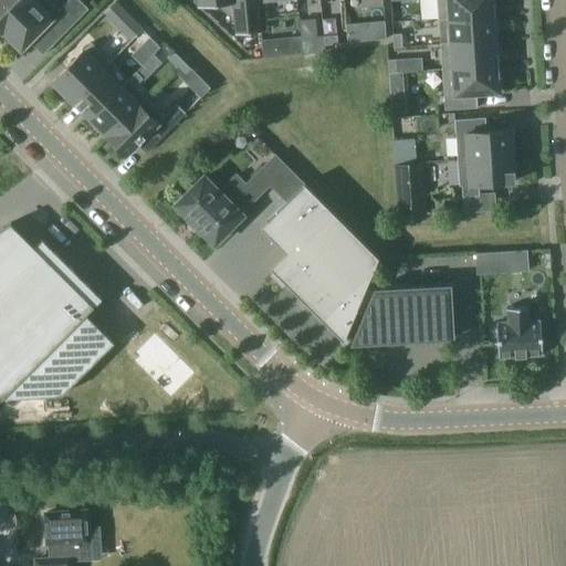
[(0,0),(0,30),(1,32),(32,0),(0,0)]
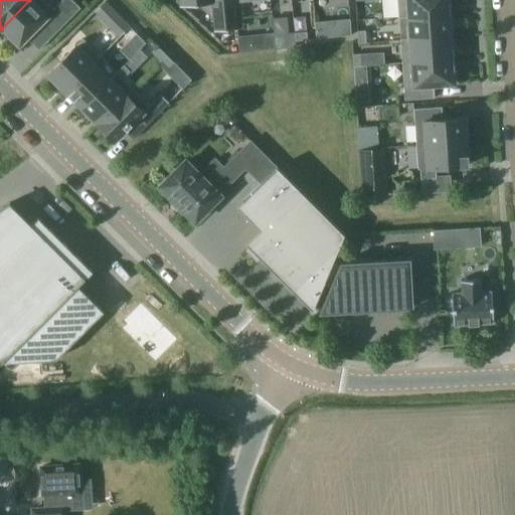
[(43,0),(29,0),(1,29),(2,29),(18,45),(39,24),(51,37),(80,8),(71,0),(61,0),(52,9),(43,0)]
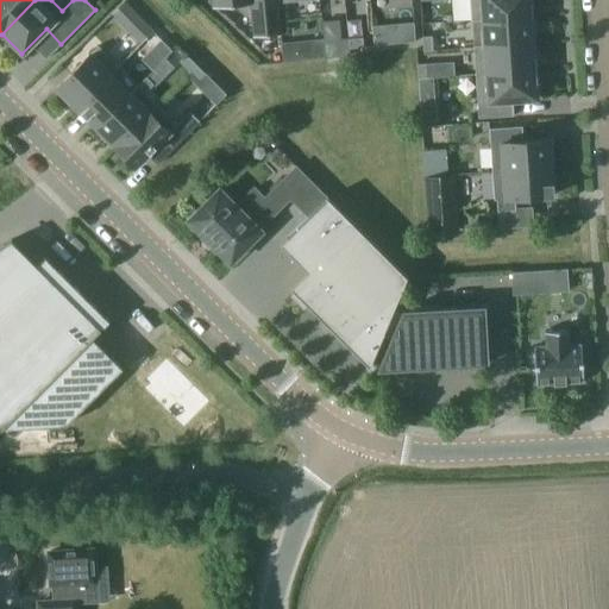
[(212,0),(213,8),(250,5),(253,37),(280,35),(277,4),(276,0),(212,0)]
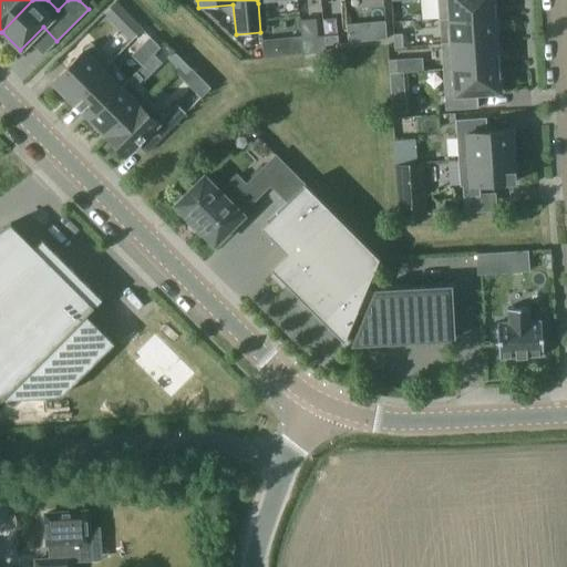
[(437,0),(439,19),(494,16),(492,0),(437,0)]
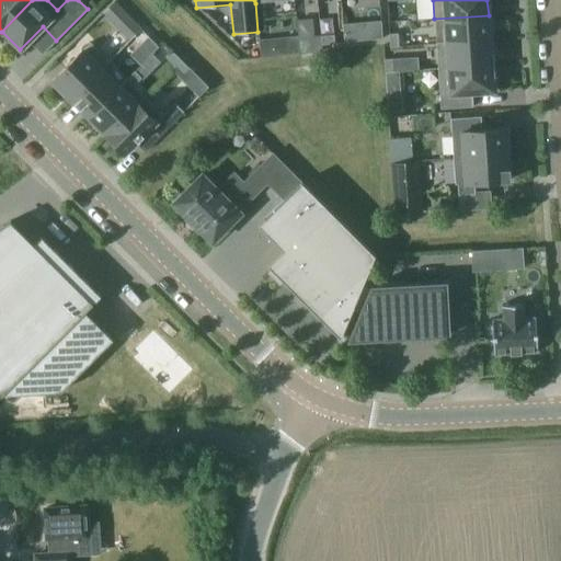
[(489,15),(434,19),(434,20),(445,20),(446,43),(436,43),(436,44),(490,41),(489,15)]
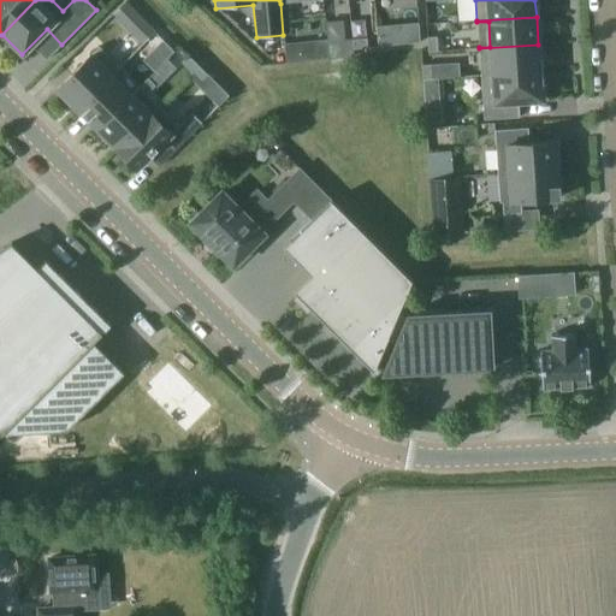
[(144,22),(137,29),(148,39),(154,33),(144,22)]
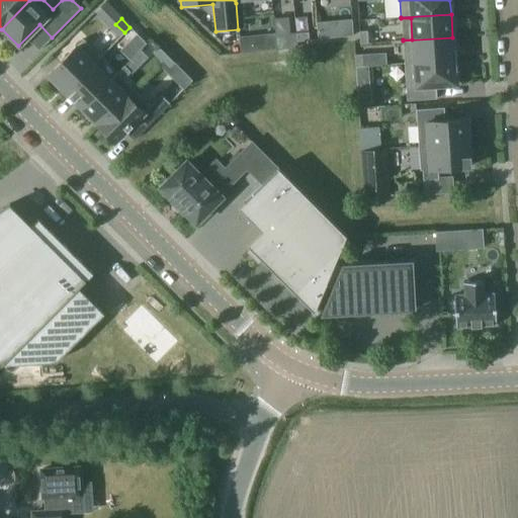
[(367,30),(359,31),(360,44),(368,42),(367,30)]
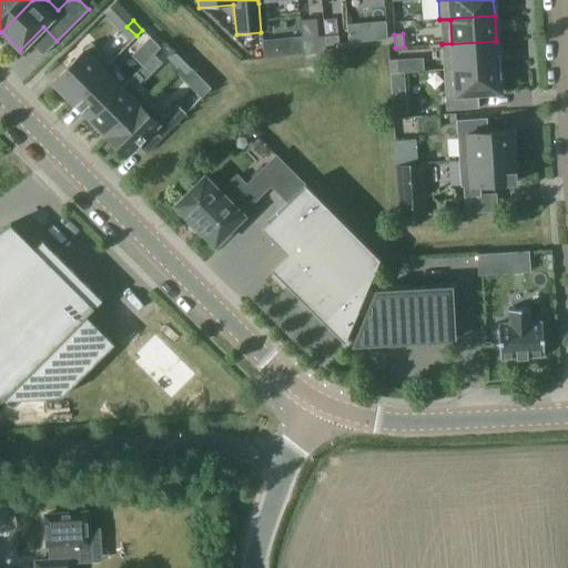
[(338,36),(325,37),(325,46),(338,44),(338,36)]
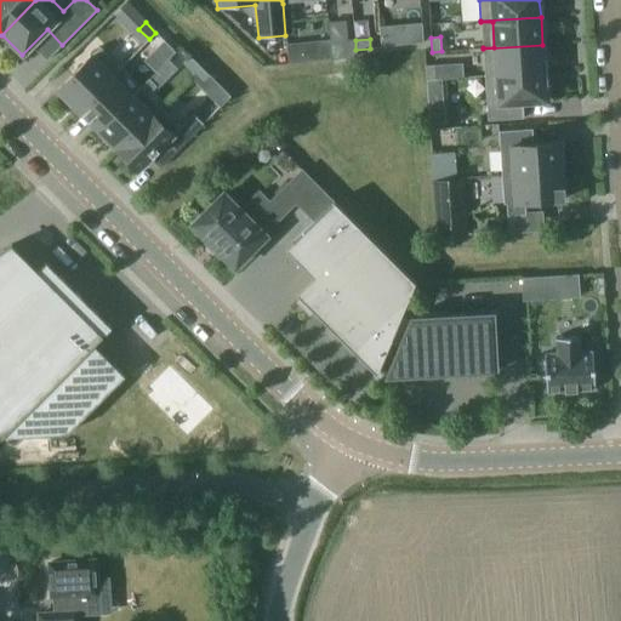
[(165,41),(158,49),(169,60),(175,52),(165,41)]
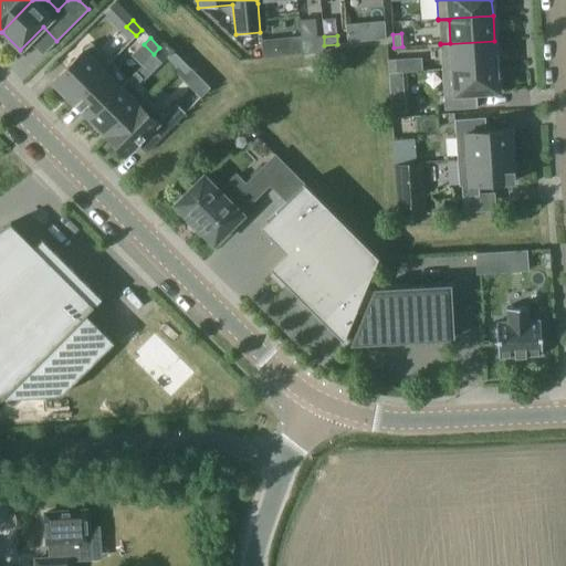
[(494,41),(440,44),(442,70),(496,65),(494,41)]
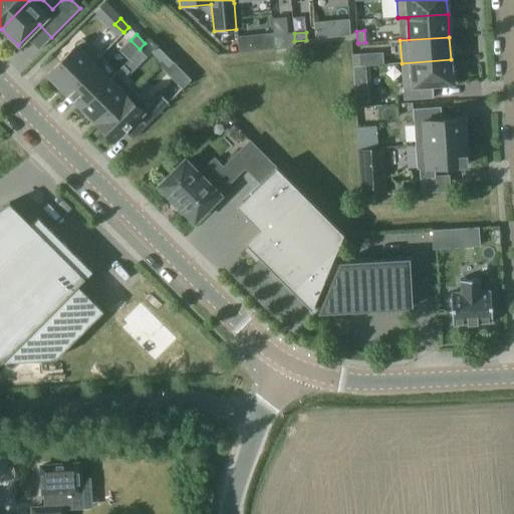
[(82,39),(47,74),(64,91),(99,56),(82,39)]
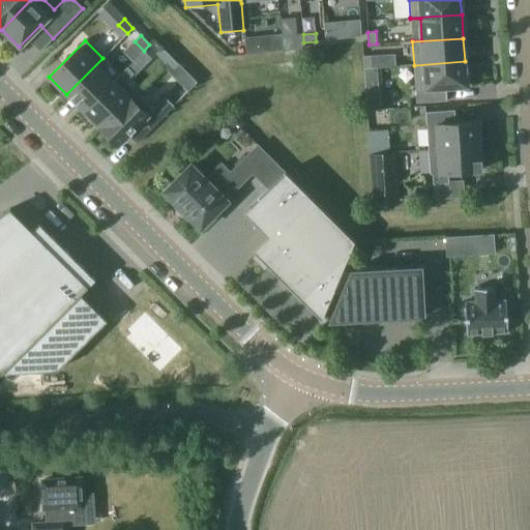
[(282,42),(282,51),(294,50),(294,41),(282,42)]
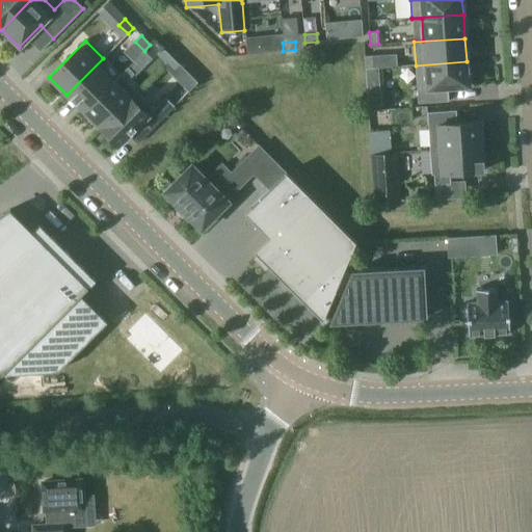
[(171,57),(162,48),(157,54),(165,62),(171,57)]
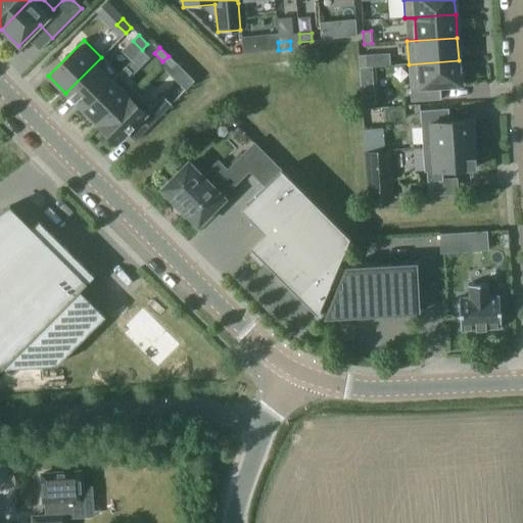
[(366,55),(358,55),(359,67),(367,67),(366,55)]
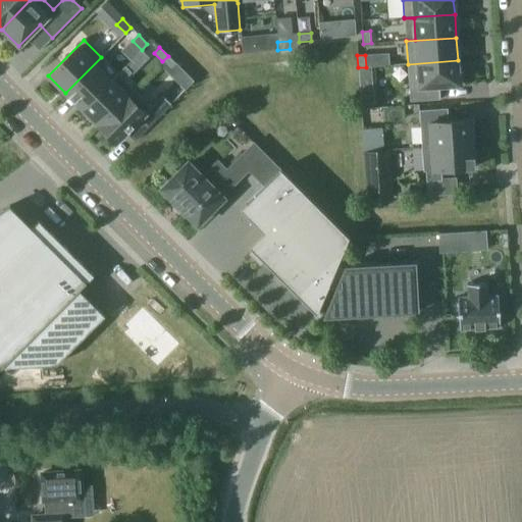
[(162,61),(171,70),(176,64),(168,56),(162,61)]
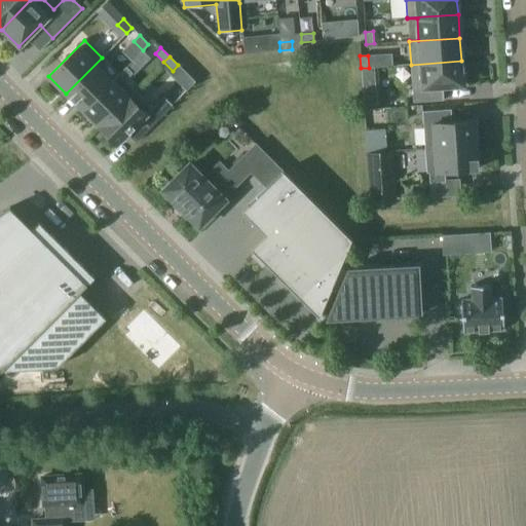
[(103,59),(102,58),(66,94),(83,110),(119,74),(118,73),(111,80),(96,65),(103,59)]
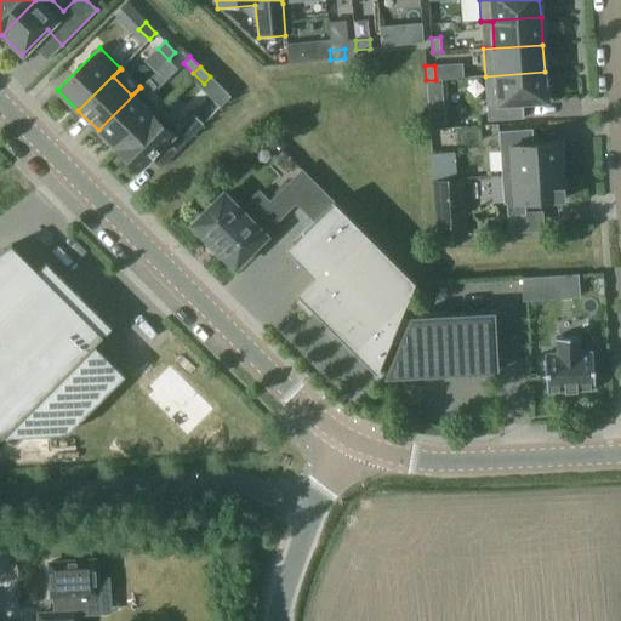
[(545,72),(485,77),(488,121),(523,119),(523,103),(547,101),(545,72)]
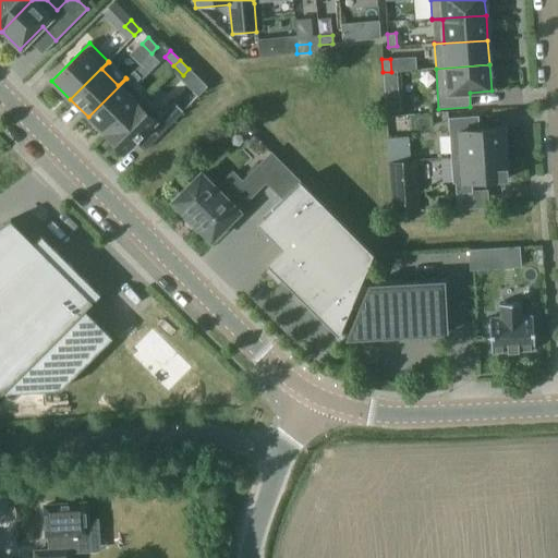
[(105,134),(105,135),(144,96),(133,85),(141,76),(134,70),(126,79),(88,117),(105,134)]
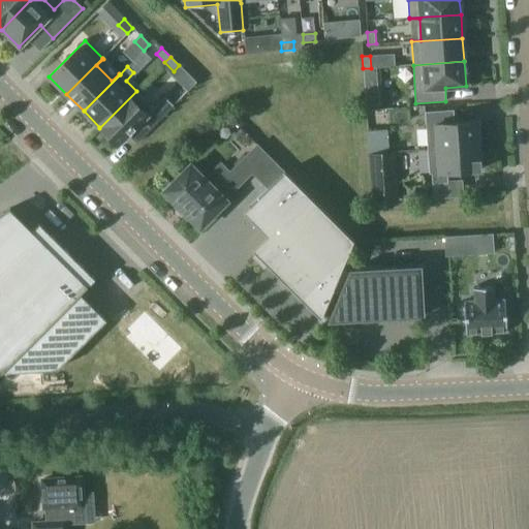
[(154,109),(136,91),(99,128),(117,145),(154,109)]
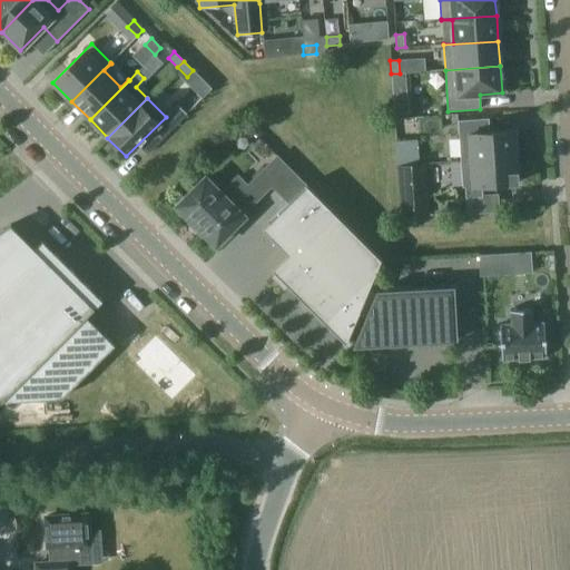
[(489,119),(458,121),(460,161),(516,157),(513,130),(489,133),(489,119)]
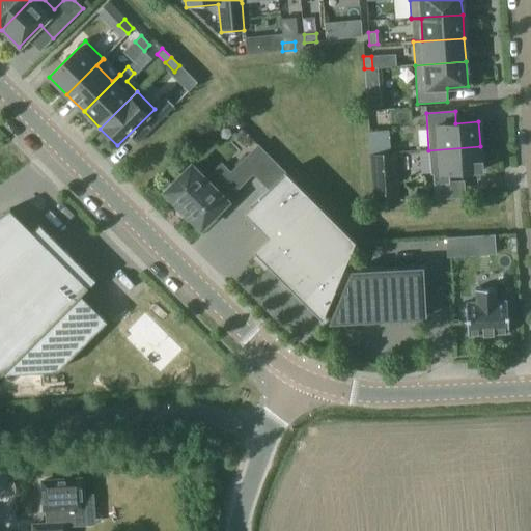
[(480,146),(428,150),(430,174),(432,174),(434,185),(449,184),(449,173),(482,171),(480,146)]
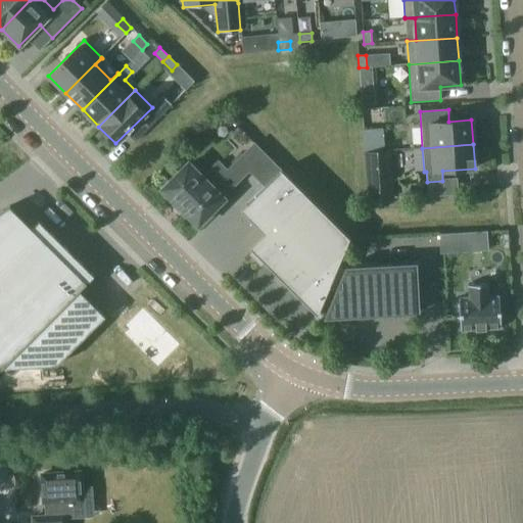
[(222,197),(254,164),(243,154),(210,187),(188,163),(162,189),(197,224),(223,199),(222,197)]
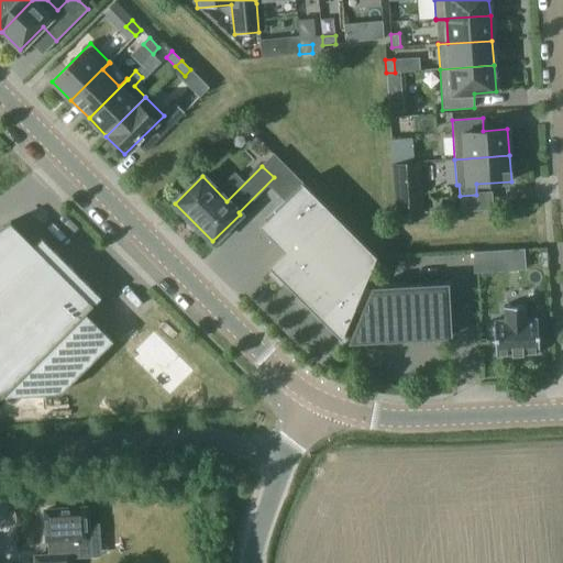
[(410,213),(409,212),(407,178),(394,179),(396,214),(410,213)]
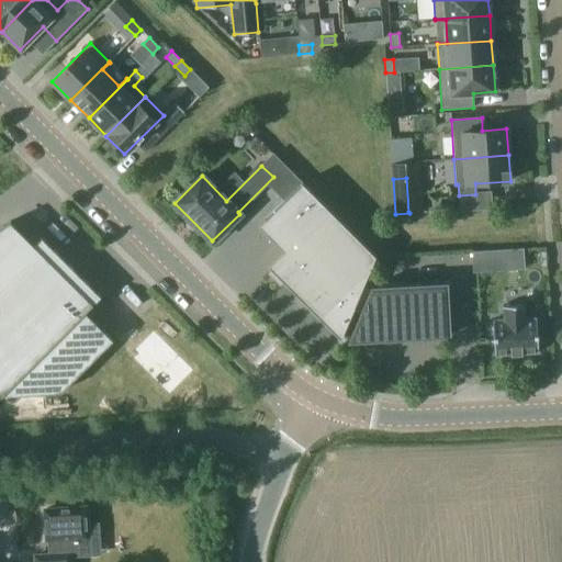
[(302,182),(258,225),(283,250),(268,266),(271,269),(269,271),(279,282),(281,280),(340,338),(375,256),(302,182)]
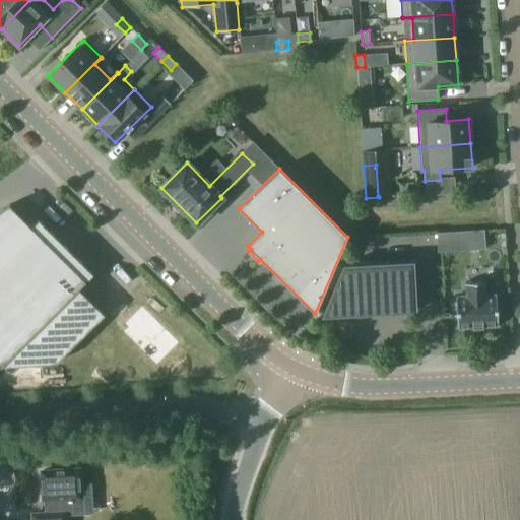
[(0,367),(56,364),(105,315),(78,288),(93,274),(39,220),(31,228),(9,205),(0,210),(0,367)]
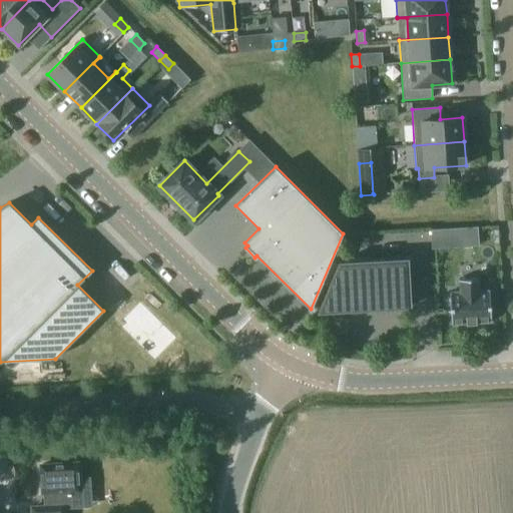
[(435,229),(436,277),(492,275),(490,227),(435,229)]
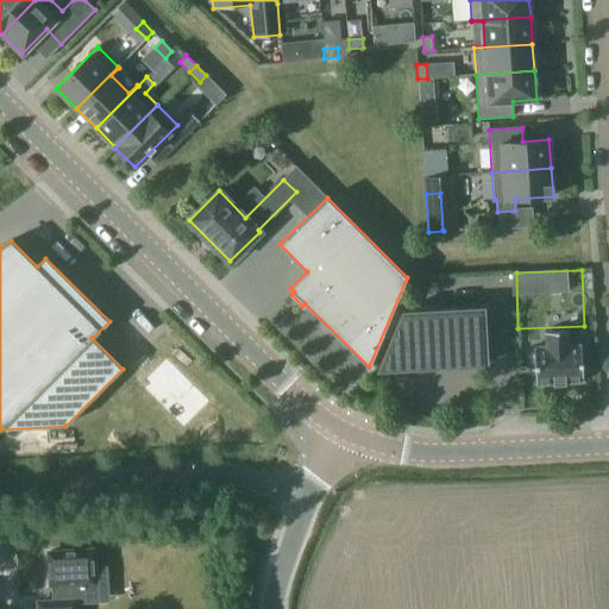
[(378,370),(487,364),(484,307),(402,312),(378,370)]
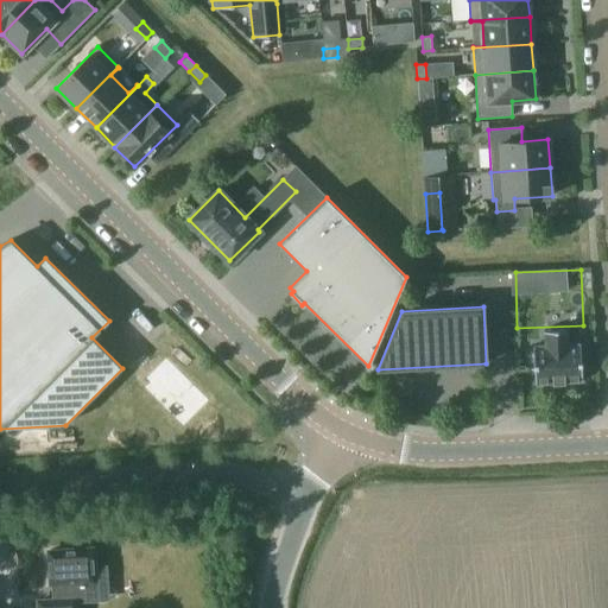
[(582,382),(581,343),(569,344),(568,330),(544,331),(545,346),(533,347),(534,385),(582,382)]
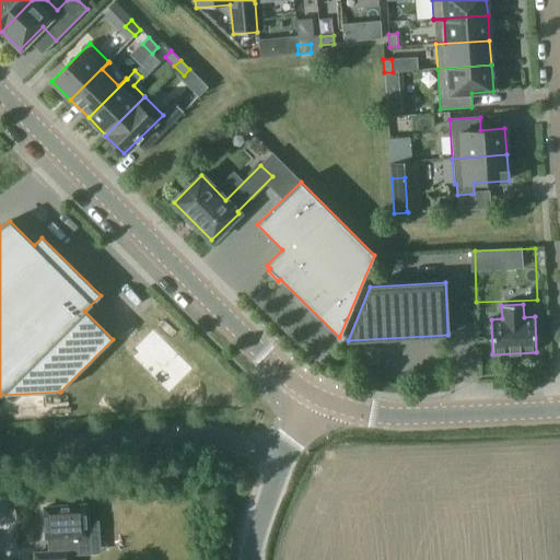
[(34,556),(34,559),(69,559),(69,551),(66,552),(65,538),(85,536),(81,504),(41,510),(45,540),(54,538),(56,553),(34,556)]
